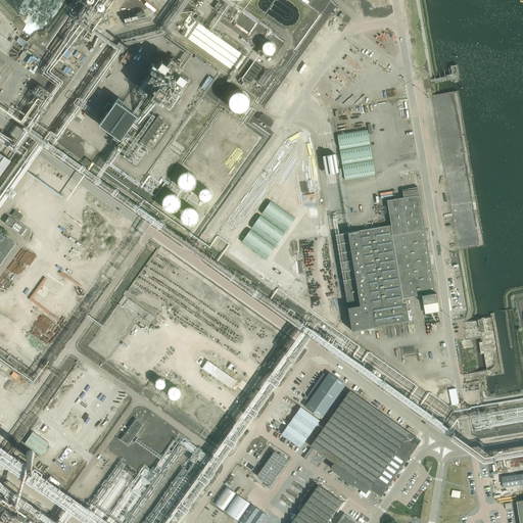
[(154,7),(143,0),(139,7),(149,13),(154,7)]
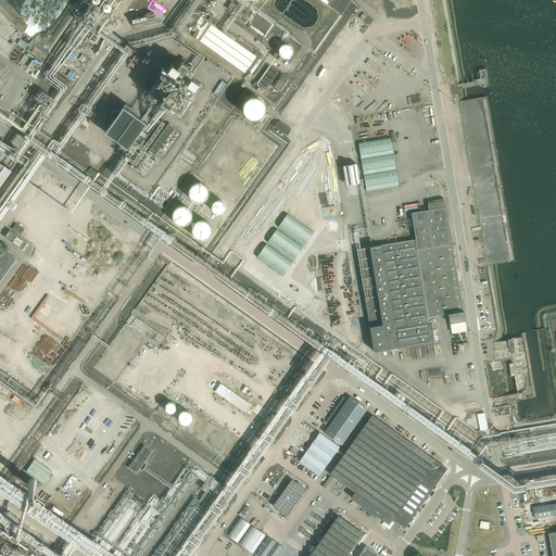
[(133,25),(154,19),(153,13),(131,19),(133,25)]
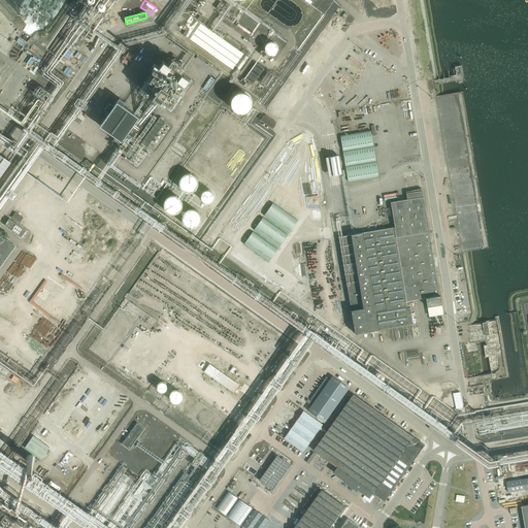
[(193,34),(189,39),(238,72),(249,56),(200,24),(199,26),(196,25),(198,27),(193,34)]
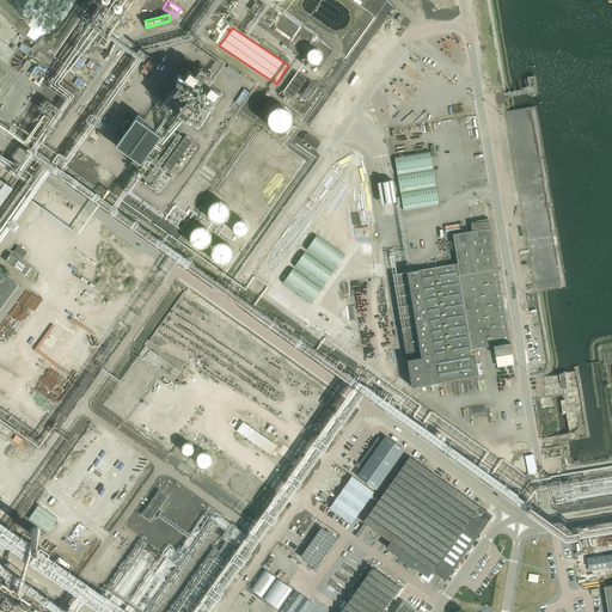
[(320,57),(320,56),(320,55),(320,54),(319,53),(318,51),(317,50),(316,49),(314,49),(312,49),(311,50),(310,50),(308,51),(307,53),(307,54),(306,56),(306,57),(307,59),(307,60),(308,61),(310,62),(311,63),(312,63),(314,63),(316,63),(317,62),(318,62),(319,61),(320,60),(320,57)]
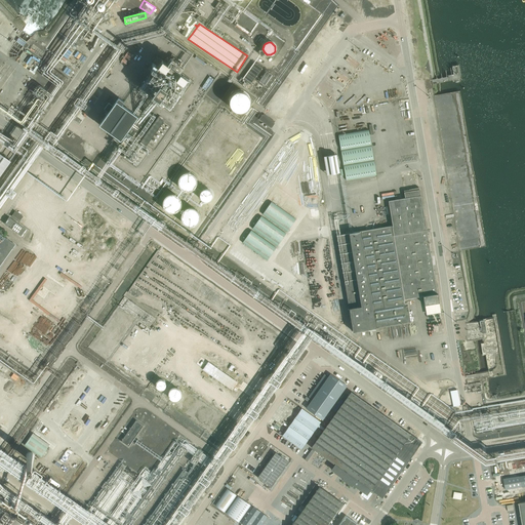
[(138,90),(166,110),(186,83),(158,64),(138,90)]
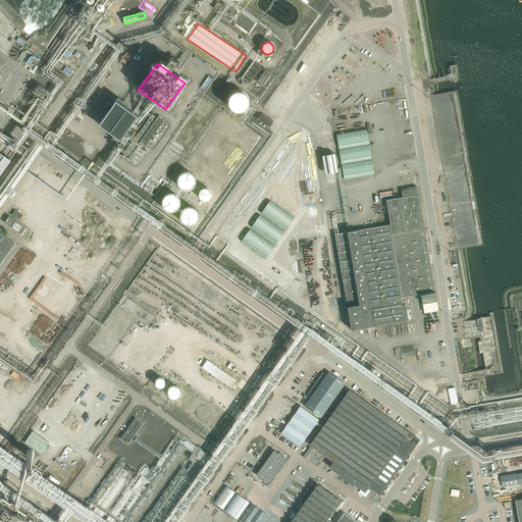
[(252,63),(244,79),(252,84),(261,68),(252,63)]
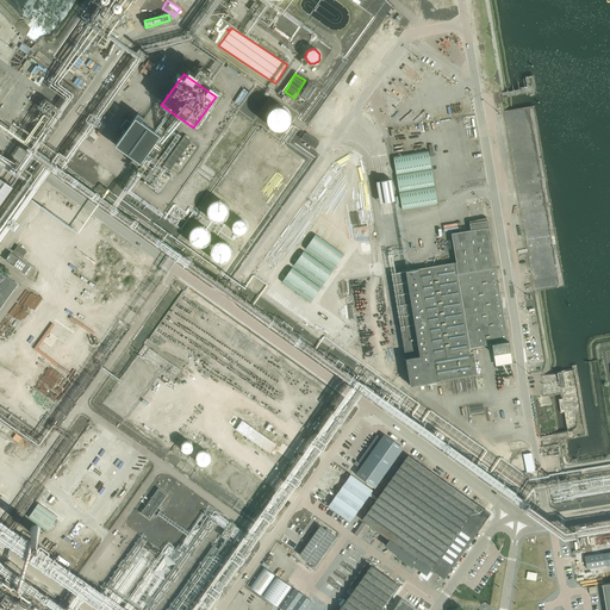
[(313,83),(304,95),(311,100),(319,89),(313,83)]
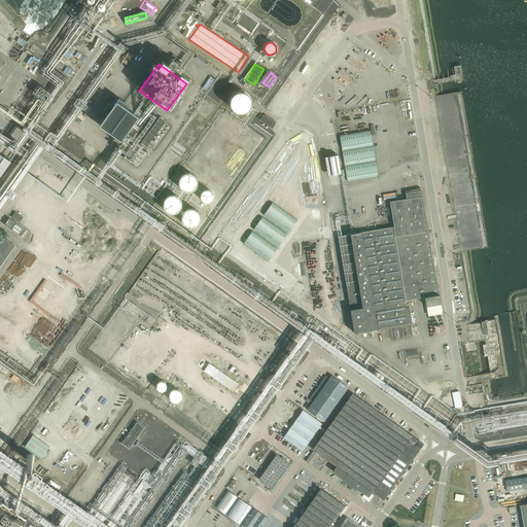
[(232,107),(233,110),(236,111),(240,112),(243,112),(246,110),(249,108),(250,105),(251,102),(250,98),(249,95),(246,93),(243,92),(240,91),(236,92),(234,94),(232,96),(230,99),(230,102),(230,105),(232,107)]
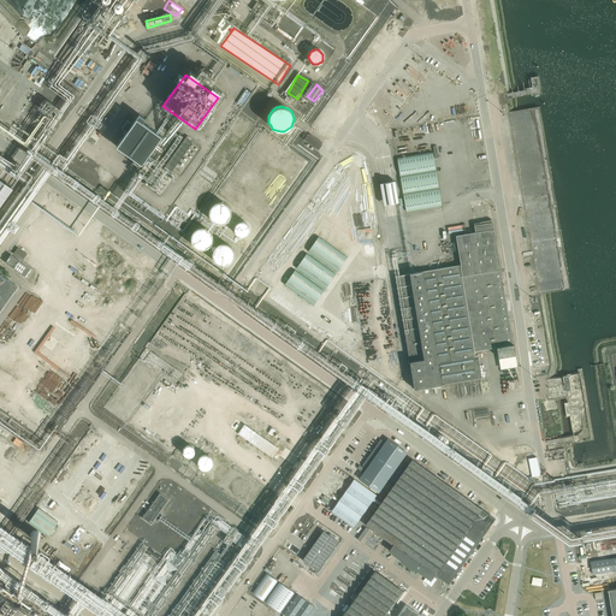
[(161,136),(136,119),(117,146),(142,164),(161,136)]
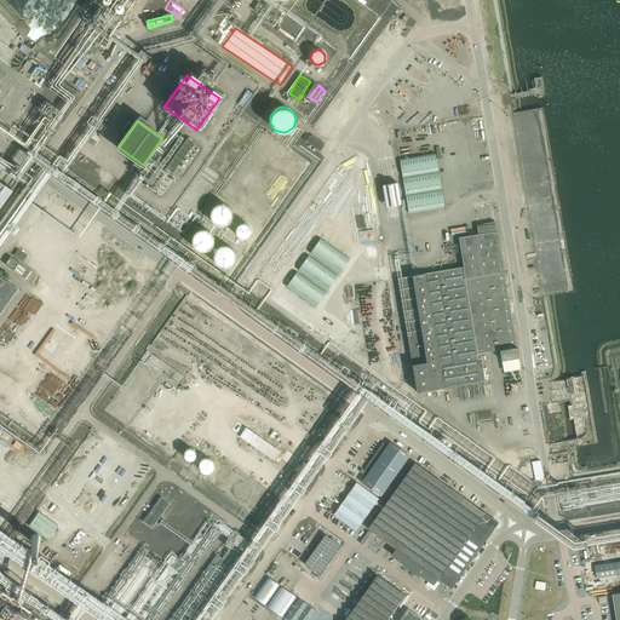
[(124,128),(128,132),(133,124),(128,121),(124,128)]
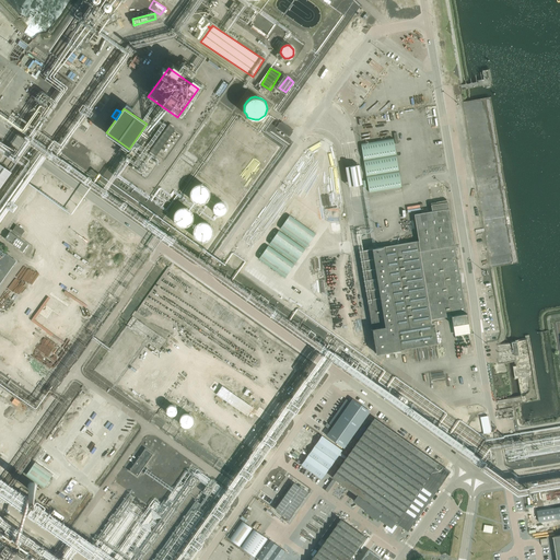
[(287,135),(289,137),(292,131),(279,123),(276,127),(279,129),(277,132),(284,138),(287,135)]
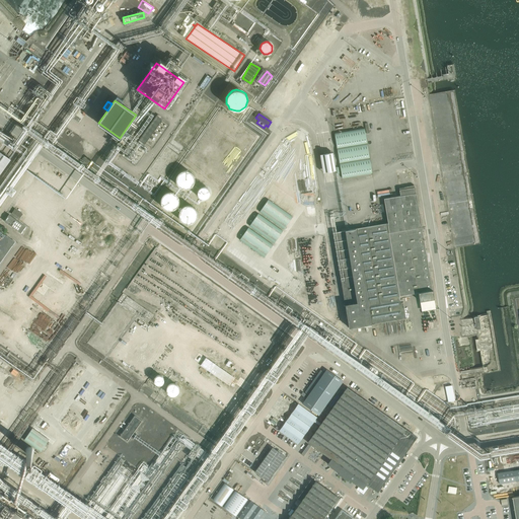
[(138,141),(145,146),(162,121),(153,115),(145,125),(147,127),(138,141)]
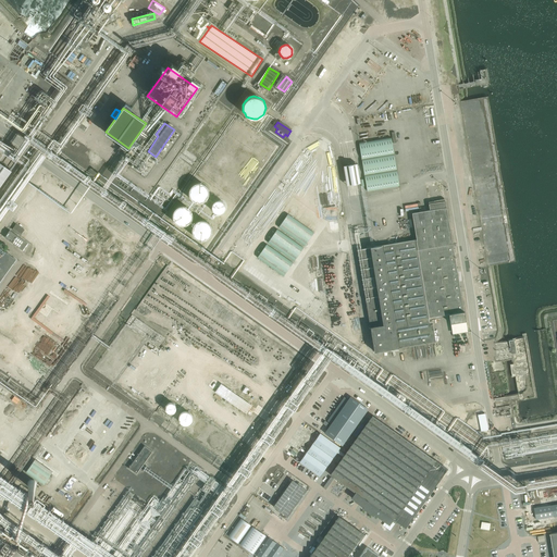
[(392,138),(359,144),(367,193),(399,187),(392,138)]
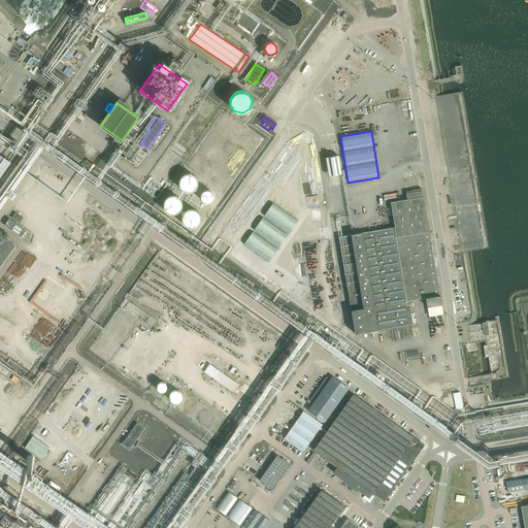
[(0,176),(11,161),(0,153),(0,176)]
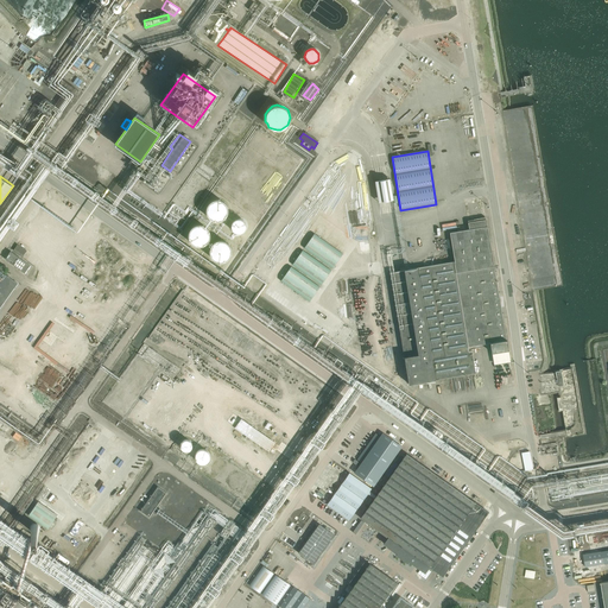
[(391,178),(375,181),(379,202),(394,200),(391,178)]
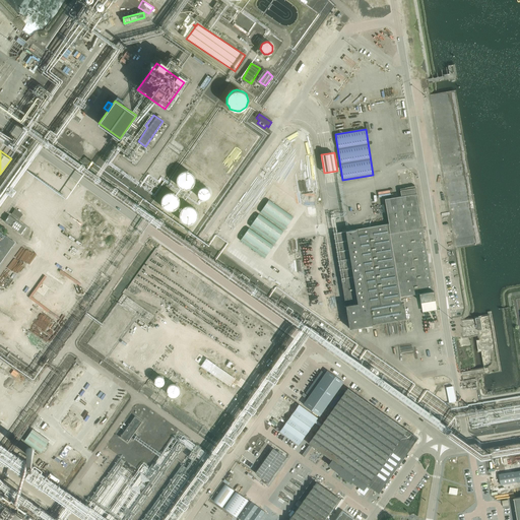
[(194,180),(195,179),(194,177),(194,175),(193,174),(192,172),(191,171),(189,170),(187,170),(186,169),(184,170),(182,170),(181,171),(179,172),(178,173),(177,174),(176,176),(176,178),(176,180),(176,181),(177,183),(178,184),(179,186),(181,187),(182,187),(184,188),(186,188),(187,188),(189,187),(191,186),(192,185),(193,184),(194,182),(194,180)]
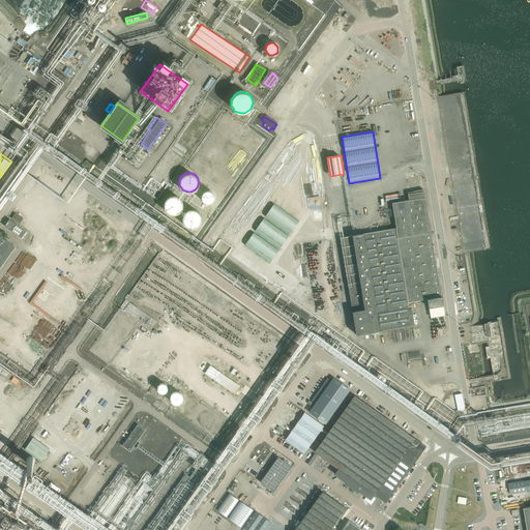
[(203,200),(204,202),(206,203),(209,204),(211,203),(213,202),(214,200),(214,197),(214,195),(213,193),(211,192),(208,192),(206,192),(204,193),(203,195),(202,198),(203,200)]
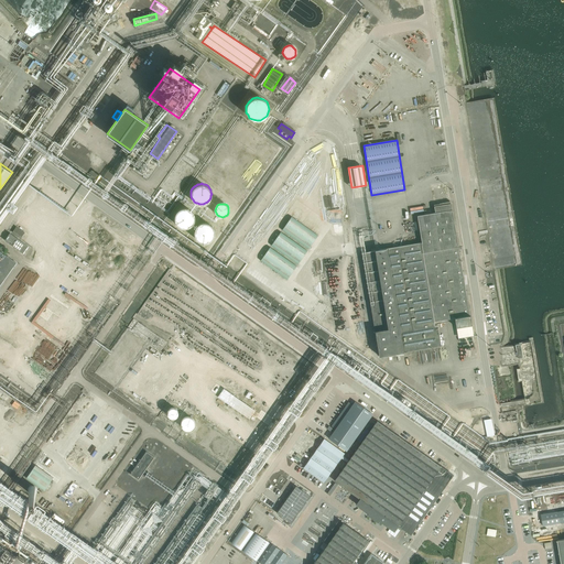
[(361,253),(379,356),(442,346),(438,326),(435,326),(434,322),(455,318),(458,338),(474,335),(458,246),(451,204),(434,206),(435,213),(418,216),(422,242),(361,253)]
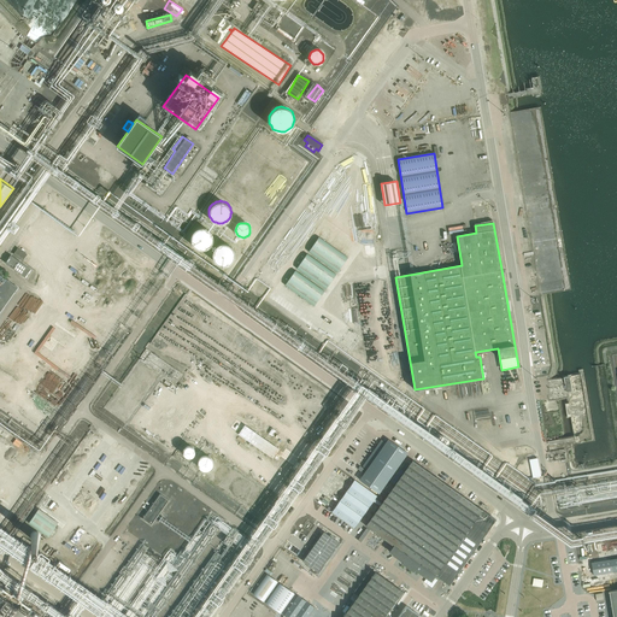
[(213,240),(213,238),(213,236),(212,234),(211,231),(210,230),(209,229),(206,228),(205,227),(203,227),(200,227),(199,228),(197,228),(194,229),(193,231),(192,233),(192,235),(191,238),(191,239),(192,241),(192,244),(193,245),(195,247),(197,248),(199,248),(200,250),(203,250),(205,250),(207,248),(209,247),(210,246),(212,244),(212,242),(213,240)]
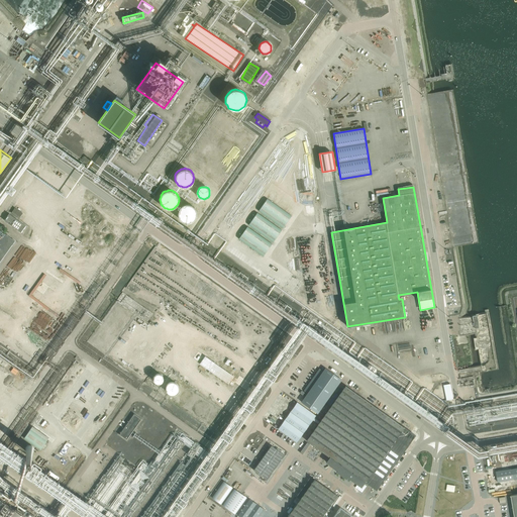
[(196,214),(196,212),(196,211),(195,209),(195,208),(193,206),(192,205),(191,204),(189,204),(188,204),(186,204),(184,204),(183,205),(181,206),(180,207),(179,209),(179,210),(179,212),(179,213),(179,215),(180,217),(181,218),(182,219),(183,220),(185,221),(186,221),(188,221),(190,221),(191,220),(192,219),(194,218),(195,217),(195,215),(196,214)]
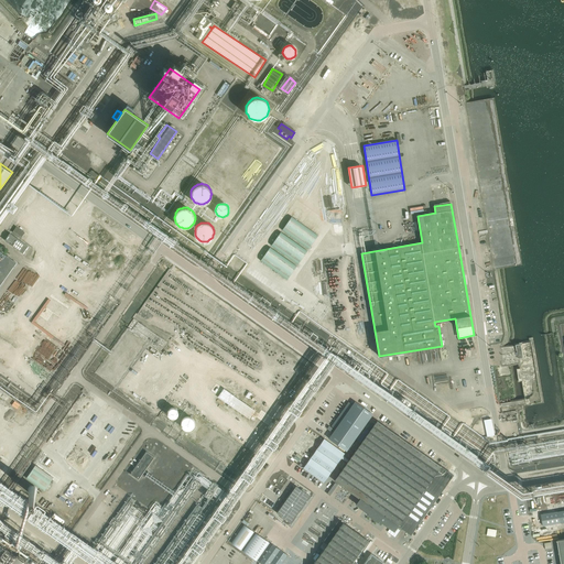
[(17,226),(12,232),(21,238),(25,232),(17,226)]
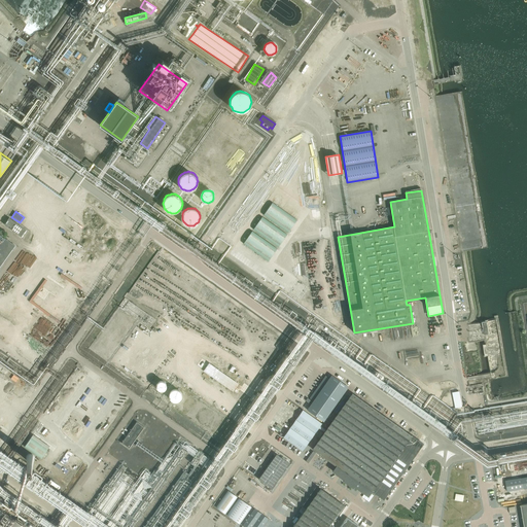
[(9,216),(5,222),(22,234),(26,227),(9,216)]
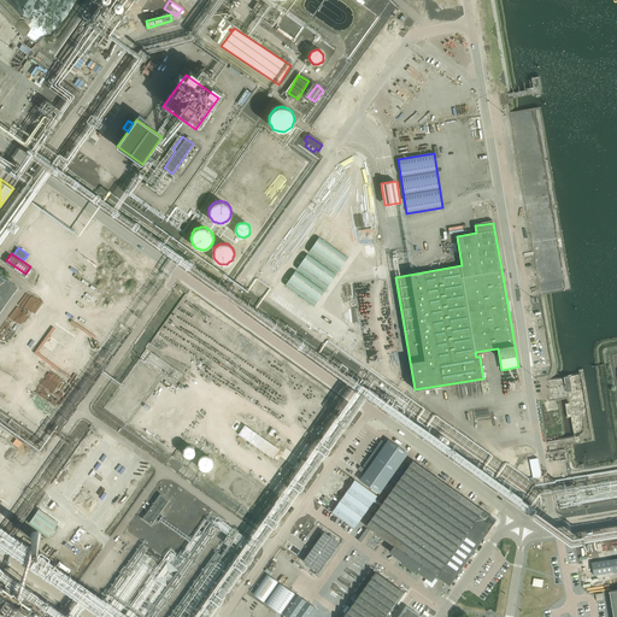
[(0,311),(18,288),(0,274),(0,311)]
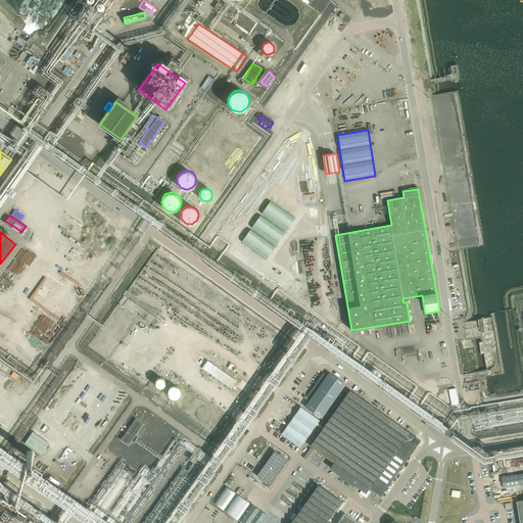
[(98,257),(93,268),(99,271),(104,260),(98,257)]
